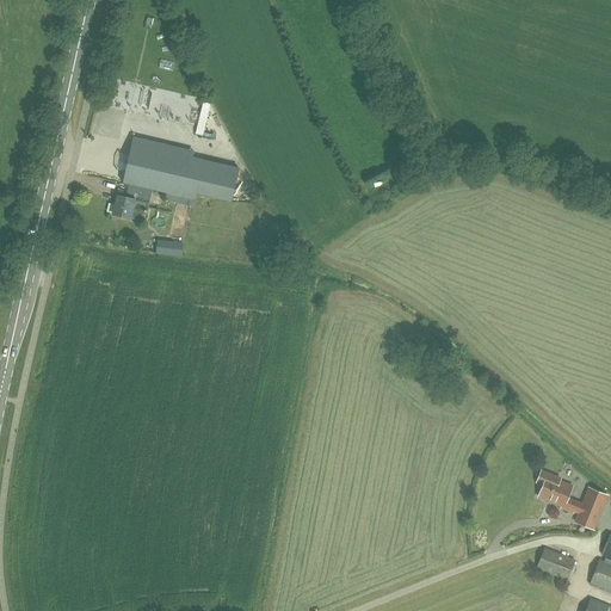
[(127,88),(119,87),(119,93),(130,94),(133,81),(128,81),(127,88)]
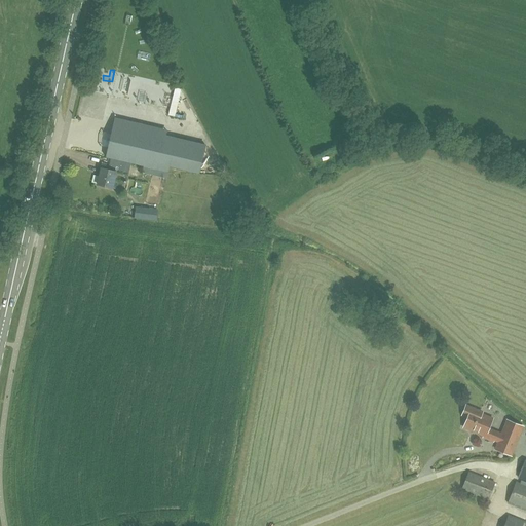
[(168,116),(172,103),(162,101),(159,114),(168,116)]
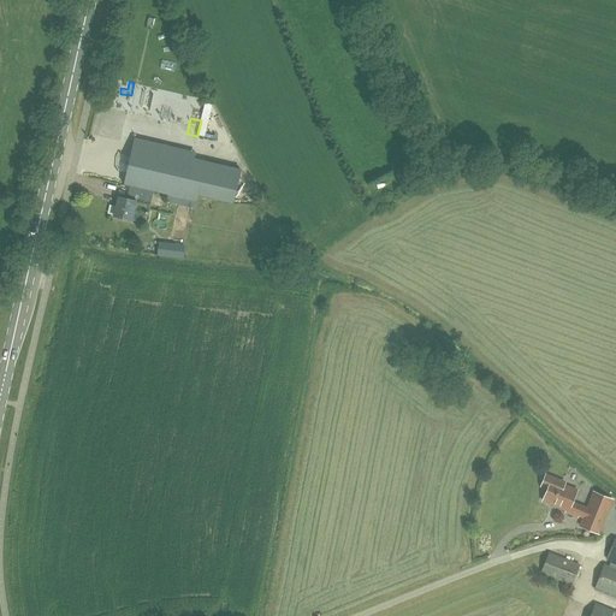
[(132,144),(124,184),(130,185),(138,188),(140,182),(149,184),(148,190),(153,191),(169,195),(179,197),(196,201),(199,194),(234,202),(241,170),(206,161),(132,144)]
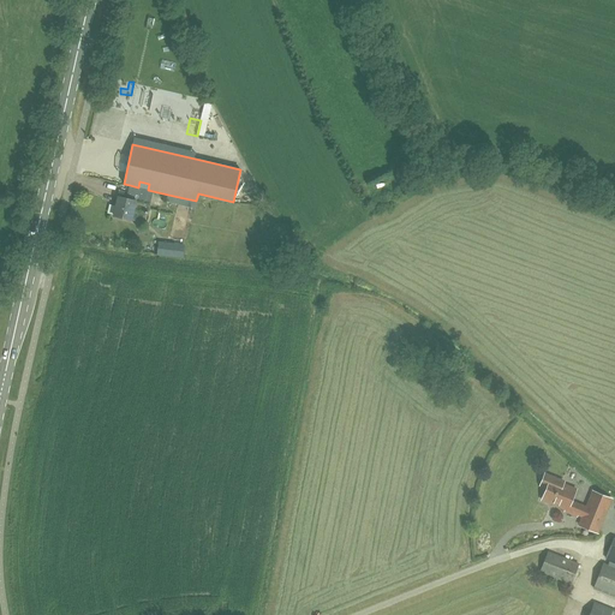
[(148,213),(153,191),(148,190),(149,184),(139,181),(138,187),(130,185),(127,198),(119,196),(114,215),(132,220),(133,210),(148,213)]
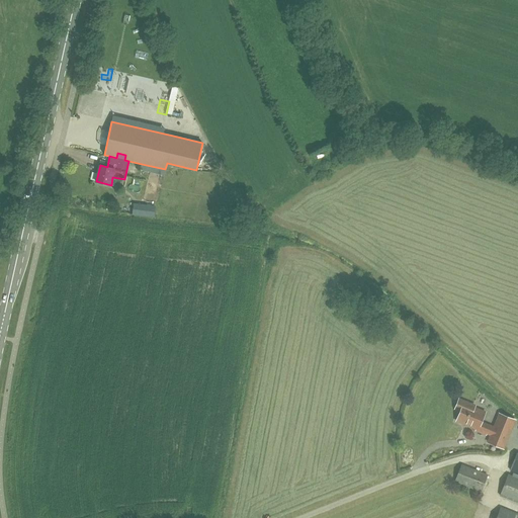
[(494,425),(482,421),(485,412),(473,408),(475,406),(458,400),(455,409),(460,411),(457,421),(477,428),(476,430),(487,435),(487,434),(490,435),(487,442),(504,450),(516,420),(499,413),(494,425)]
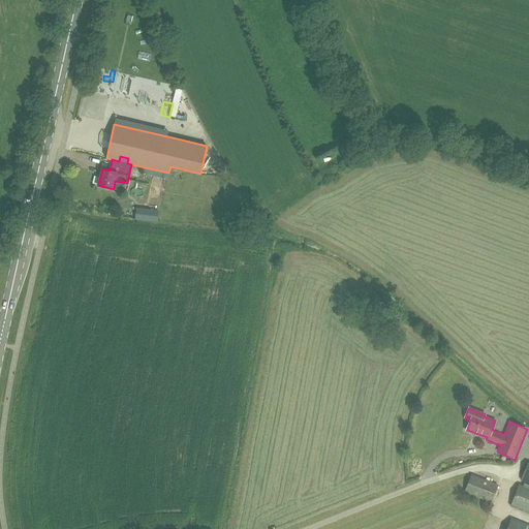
[(528,462),(520,479),(528,483),(528,462)]
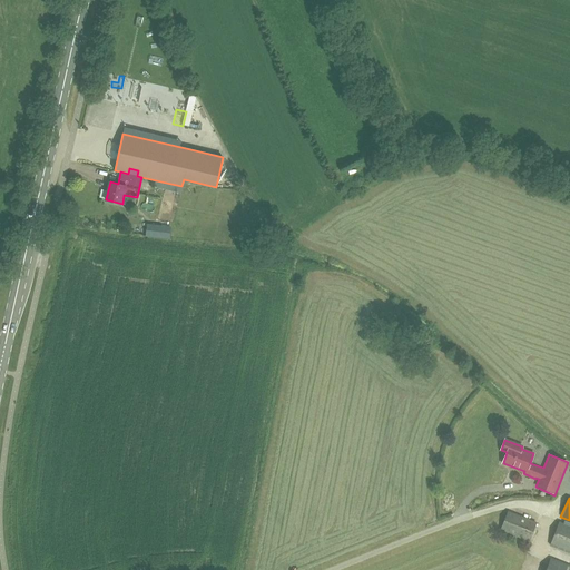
[(537,522),(508,511),(500,530),(529,541),(537,522)]
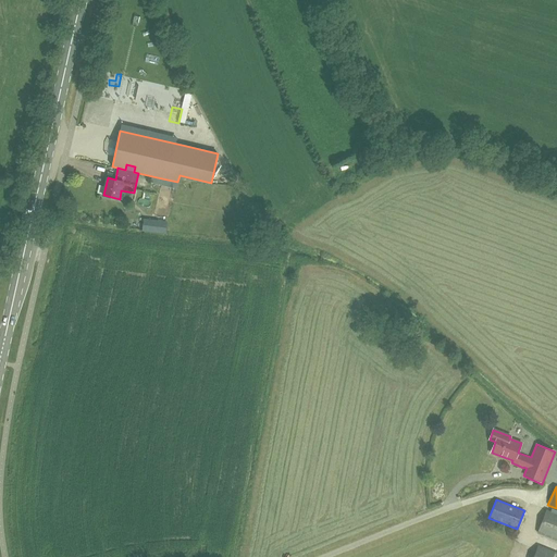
[(556,512),(547,509),(536,533),(556,541),(556,512)]
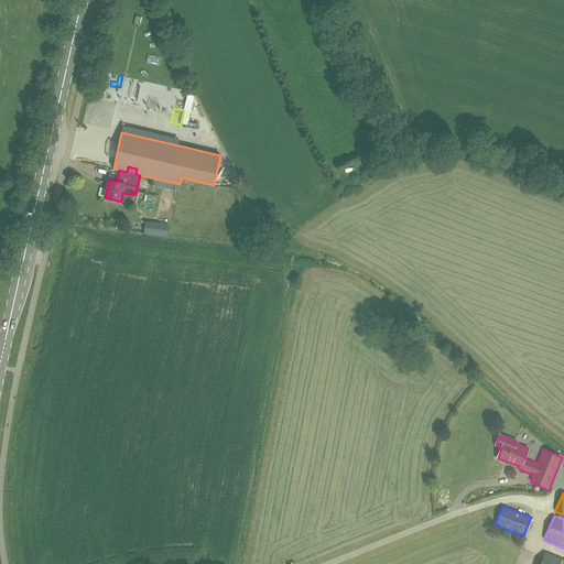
[(563,563),(563,559),(545,552),(540,563),(563,563)]
